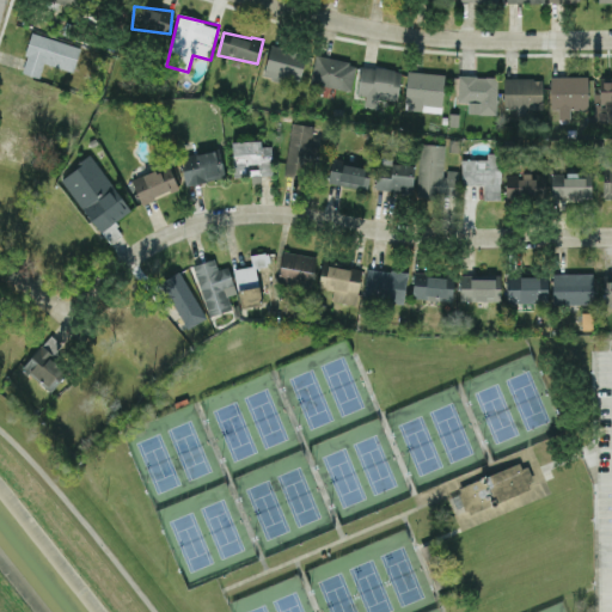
[(22,73),(41,78),(43,65),(74,72),(80,46),(31,35),(22,73)]
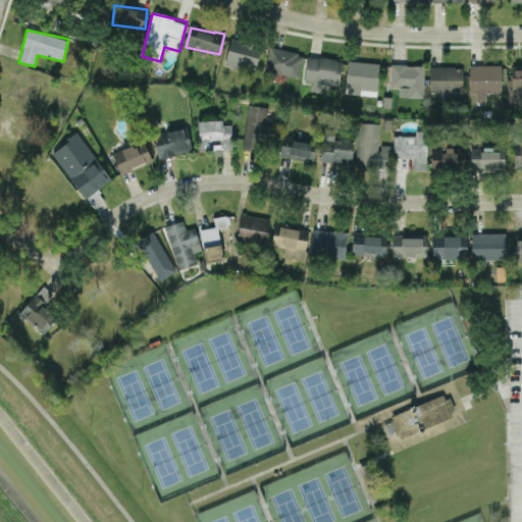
[(241,65),(256,68),(261,45),(230,39),(224,65),(240,68),(241,65)]
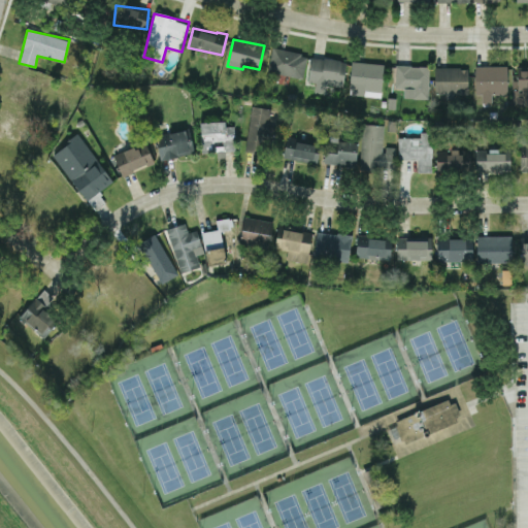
[(273,47),(267,71),(302,79),(307,56),(273,47)]
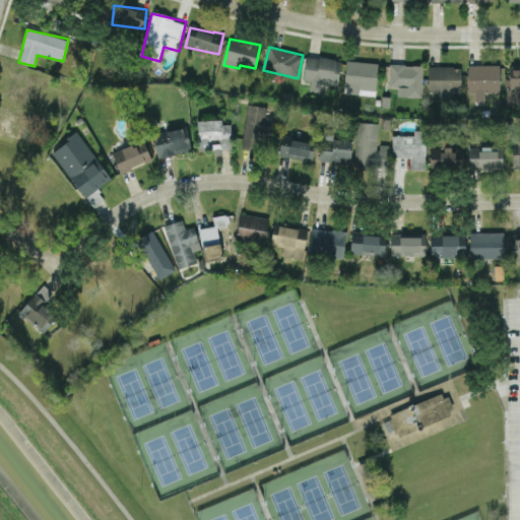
[(341,60),(306,56),(304,81),(311,82),(310,90),(321,91),(322,83),(338,85),(341,60)]
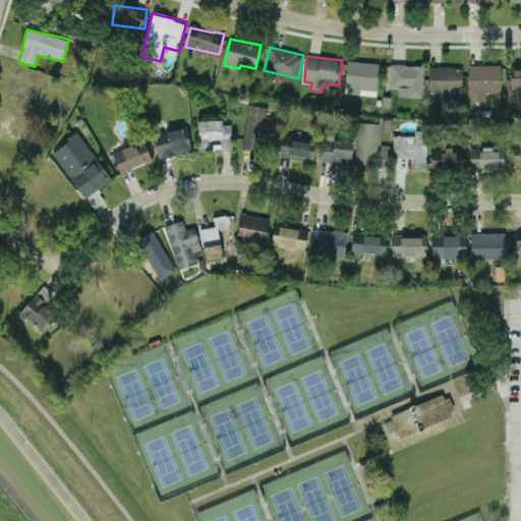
[(378,62),(346,61),(345,95),(377,95),(378,62)]
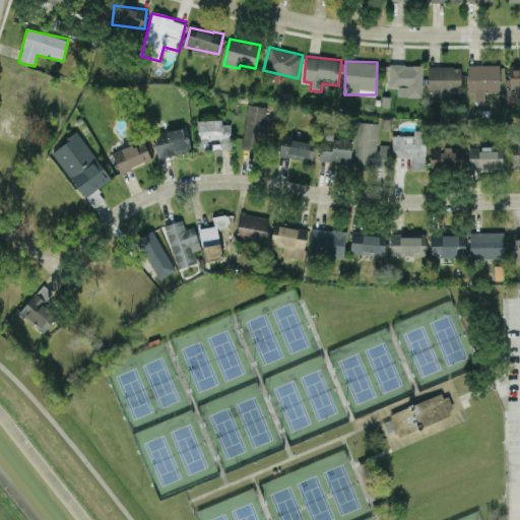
[(421,98),(423,65),(390,64),(389,86),(398,87),(397,96),(421,98)]
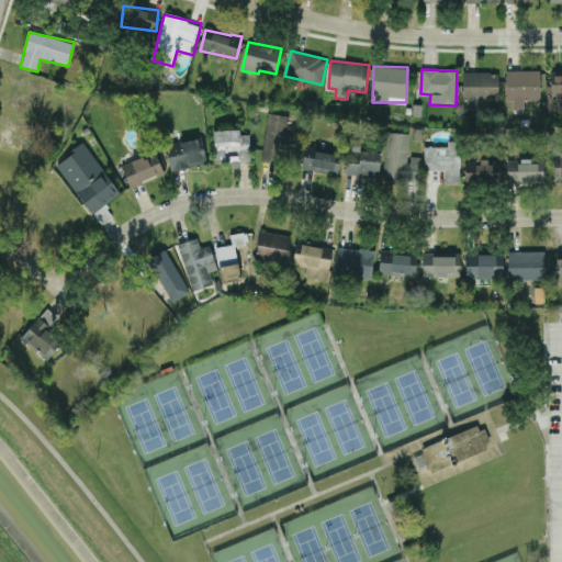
[(505,101),(513,100),(513,110),(524,110),(524,100),(540,100),(540,70),(505,70),(505,101)]
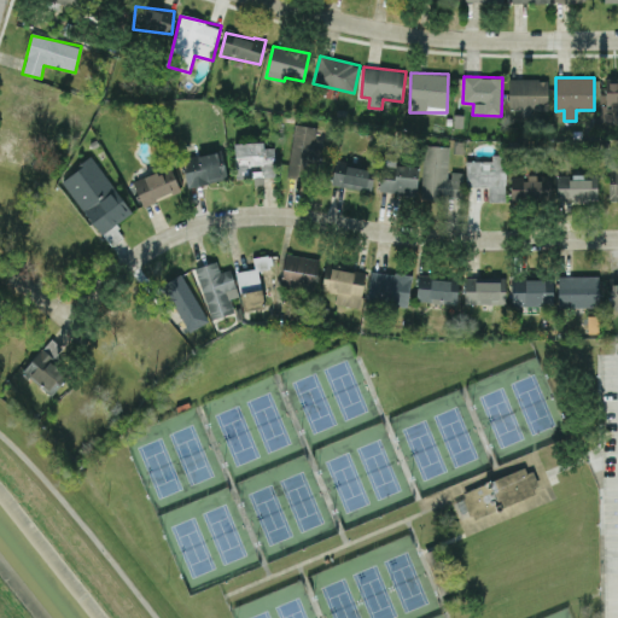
[(548,80),(509,80),(508,109),(523,109),(523,112),(548,112),(548,80)]
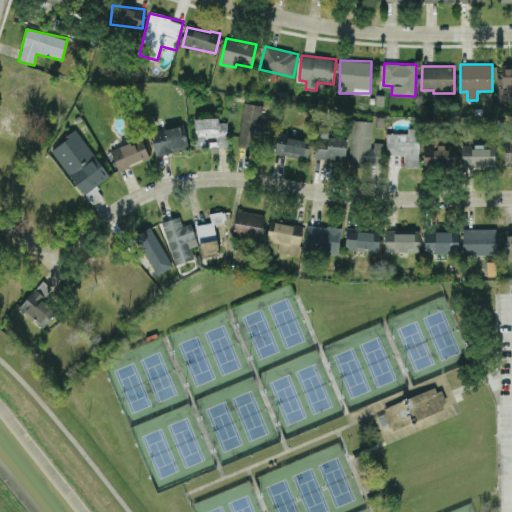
[(265,106),(245,103),(239,136),(259,140),(265,106)]
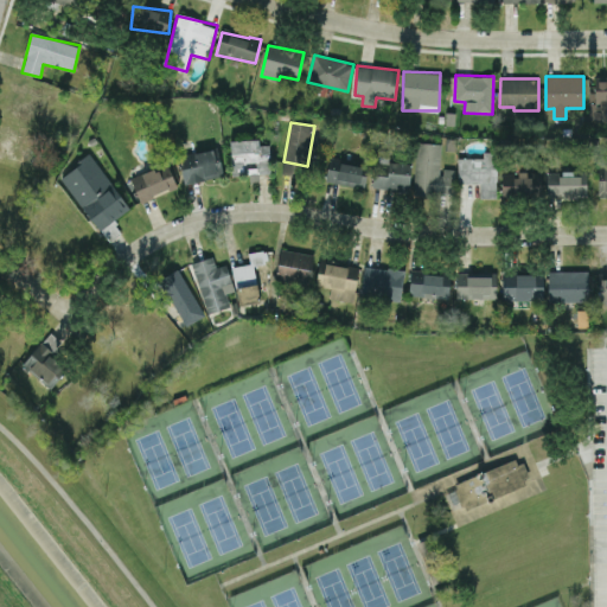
[(88,141),(94,136),(97,142),(91,146),(88,141)]
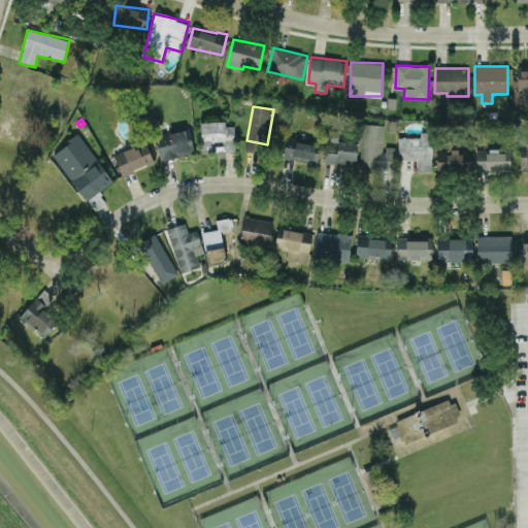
[(202,152),(235,151),(234,126),(226,127),(226,122),(200,123),(202,152)]
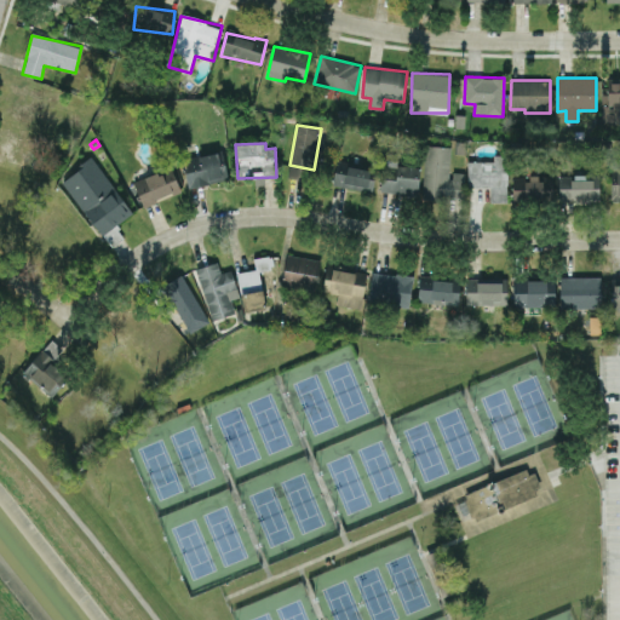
[(464,202),(464,173),(451,173),(451,147),(424,147),(423,201),(464,202)]
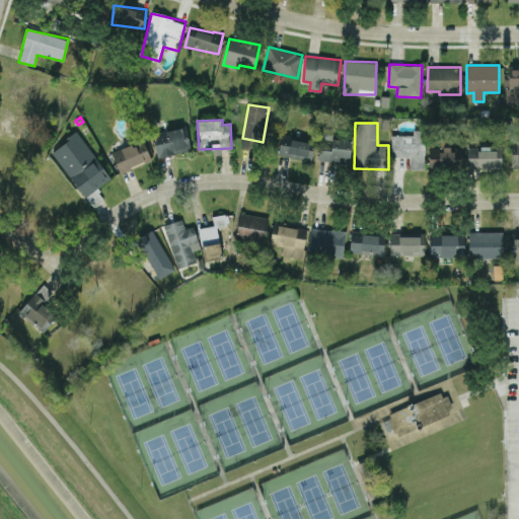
[(153,132),(157,156),(191,152),(187,128),(153,132)]
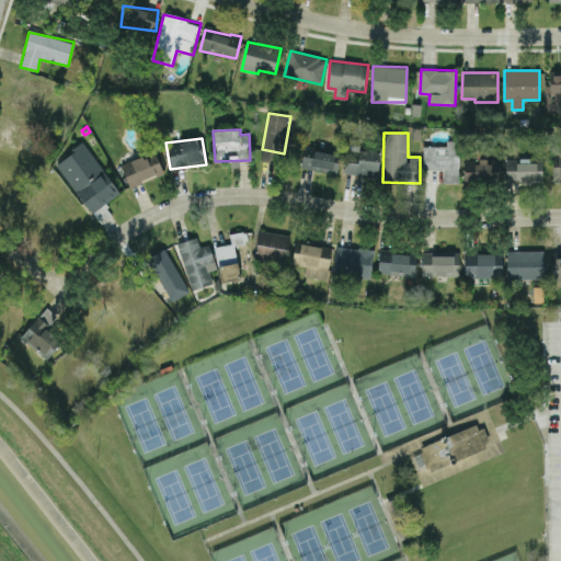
[(459,140),(447,140),(447,146),(423,146),(423,170),(444,169),(444,183),(459,183),(459,140)]
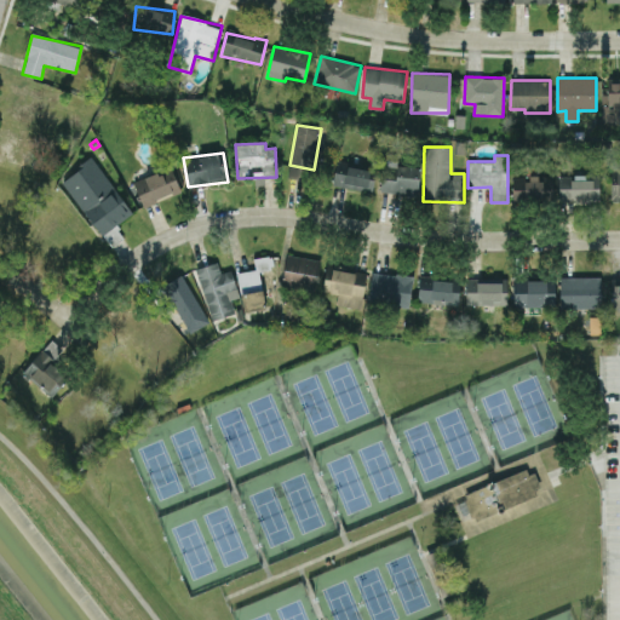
[(132,213),(93,158),(62,179),(109,248),(125,237),(115,225),(132,213)]
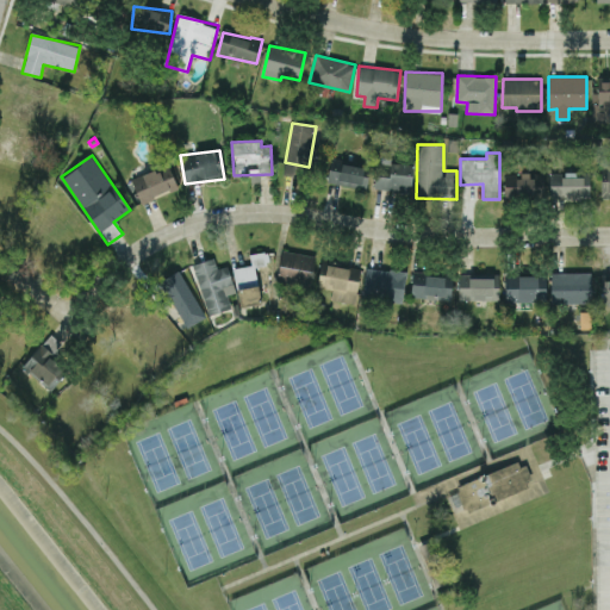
[(366,186),(367,159),(330,157),(329,185),(366,186)]
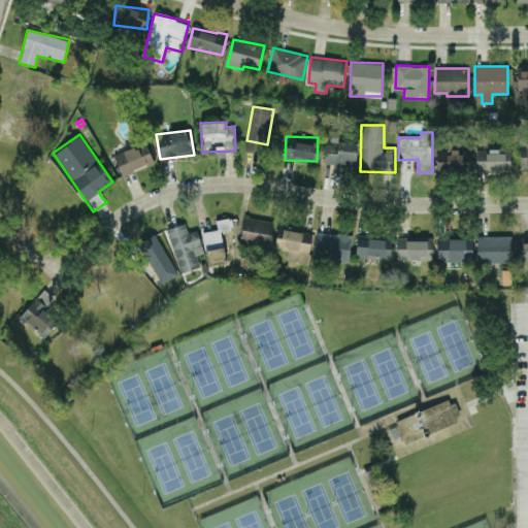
[(359,141),(327,137),(324,163),(356,167),(359,141)]
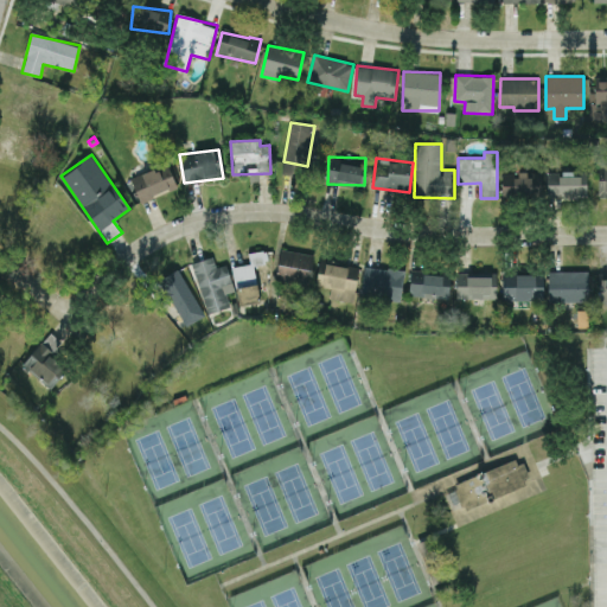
[(131,178),(139,202),(177,189),(168,164),(131,178)]
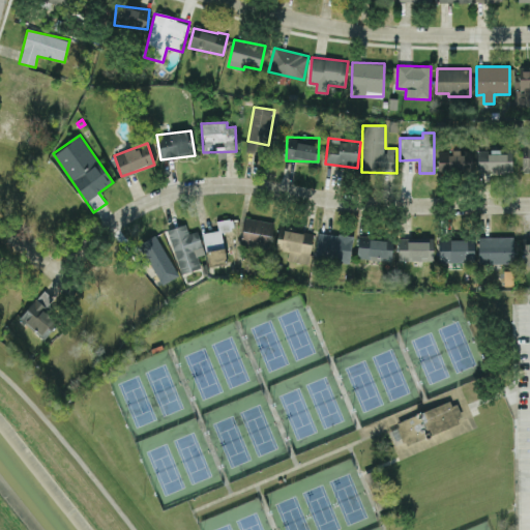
[(438,172),(472,172),(472,152),(461,152),(439,151),(438,172)]
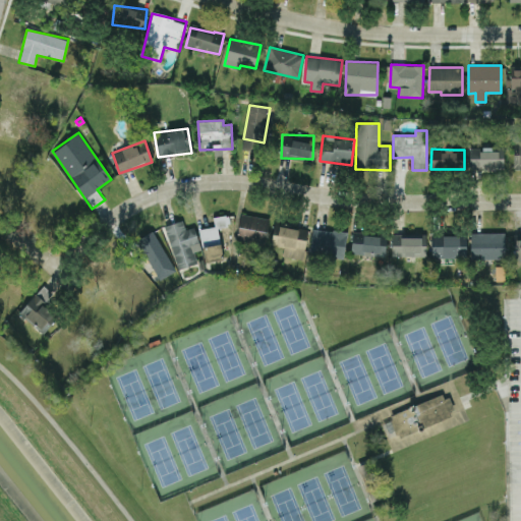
[(504,149),(469,149),(469,170),(504,170),(504,149)]
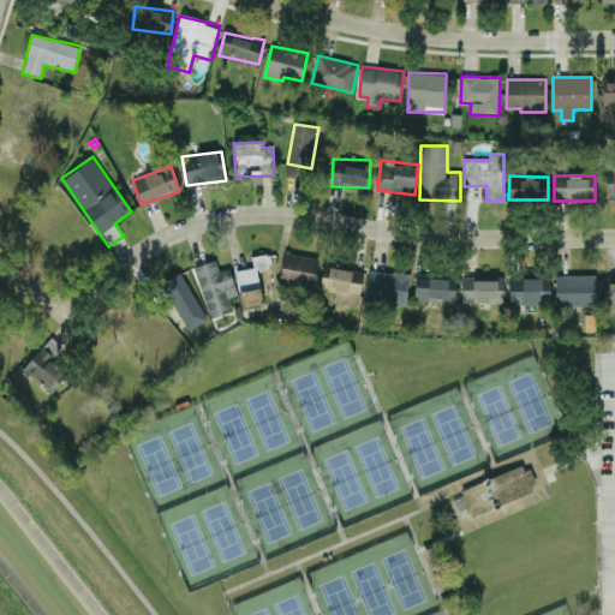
[(236,270),(242,310),(263,306),(257,268),(272,267),(269,254),(252,256),(254,267),(236,270)]
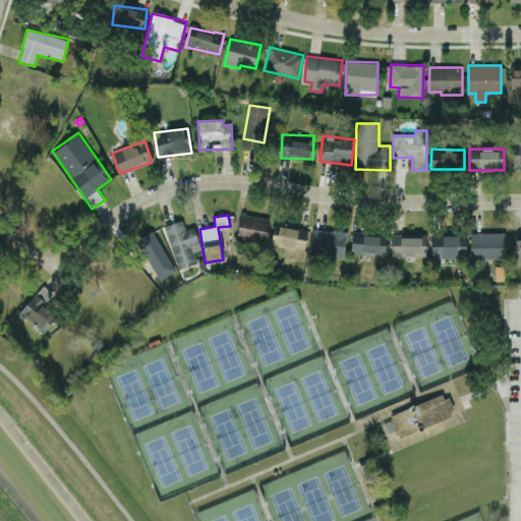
[(267,242),(270,218),(240,215),(237,239),(267,242)]
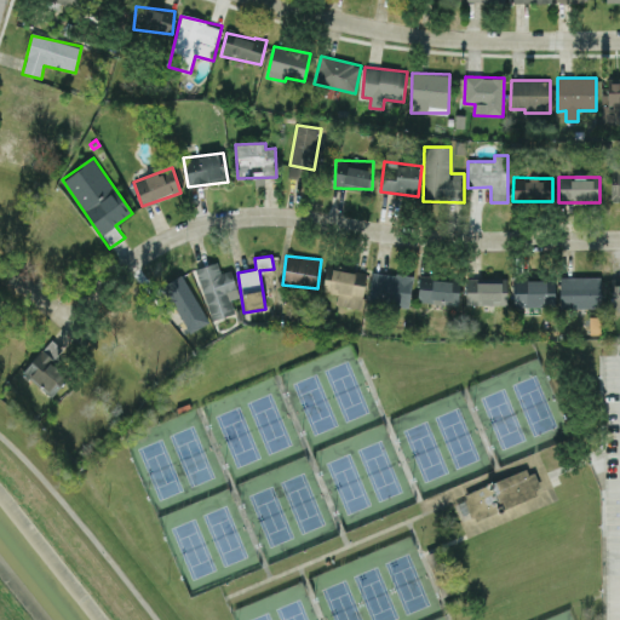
[(211,321),(235,314),(231,299),(239,298),(231,270),(220,273),(217,262),(195,269),(211,321)]
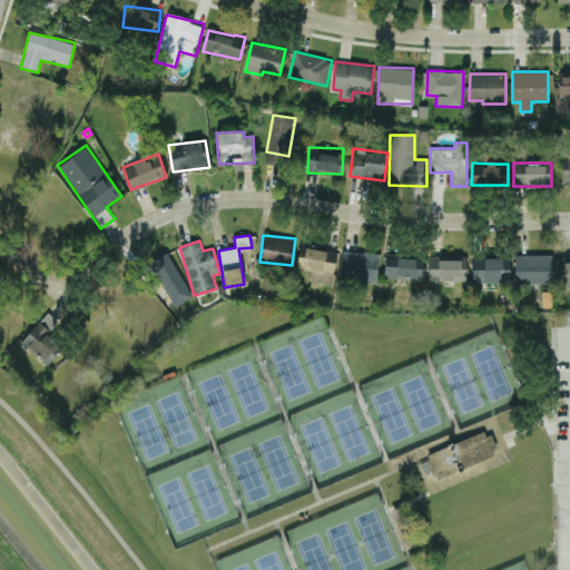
[(333,284),(336,252),(300,247),(296,268),(311,271),(310,281),(333,284)]
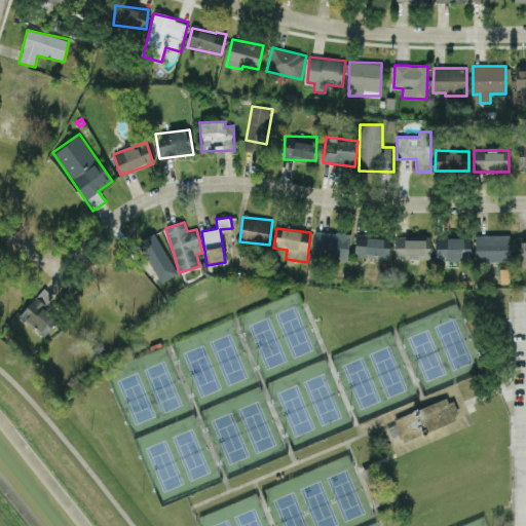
[(350,234),(316,229),(312,257),(347,262),(350,234)]
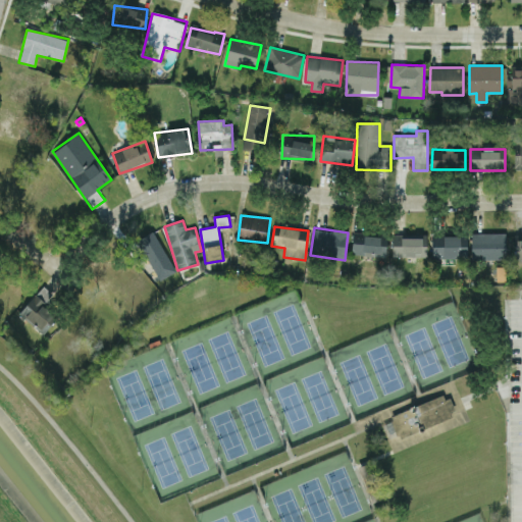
[(158,280),(174,274),(156,231),(137,240),(144,258),(148,256),(158,280)]
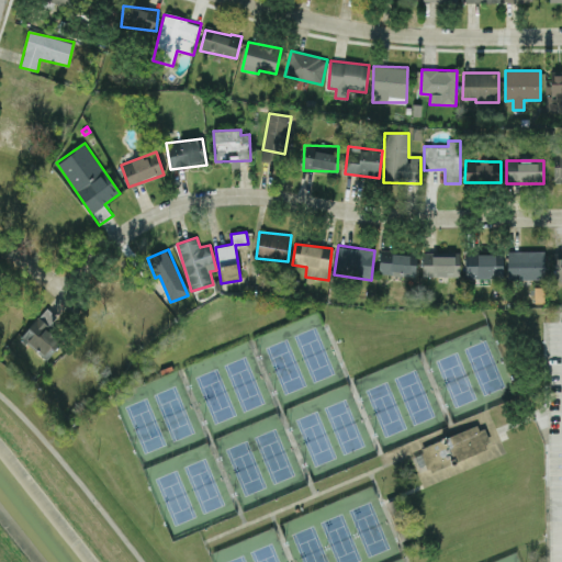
[(544,250),(507,251),(508,280),(544,279),(544,250)]
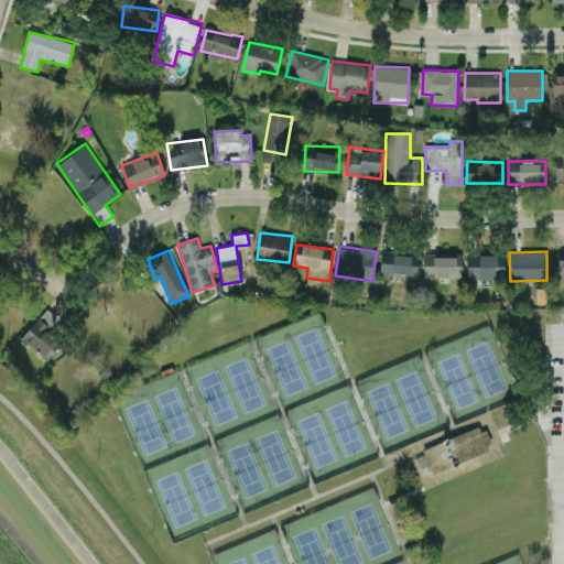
[(418,255),(381,253),(381,274),(418,275),(418,255)]
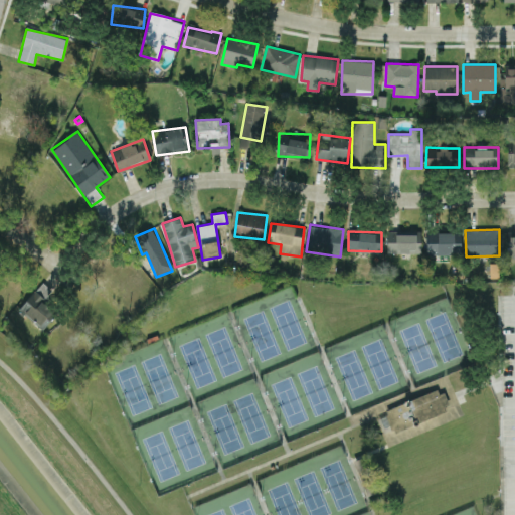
[(461,254),(461,233),(427,232),(427,254),(461,254)]
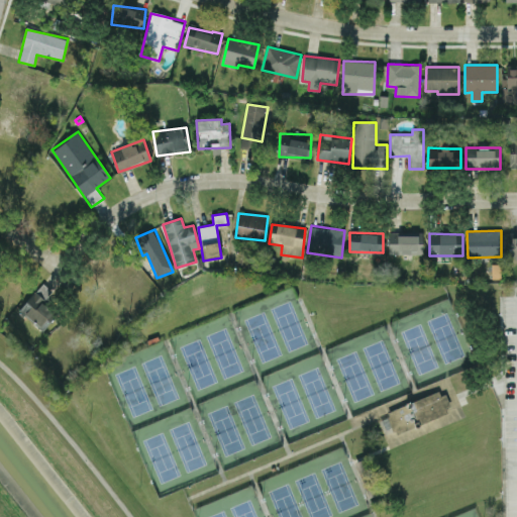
[(423,254),(423,234),(389,234),(389,254),(423,254)]
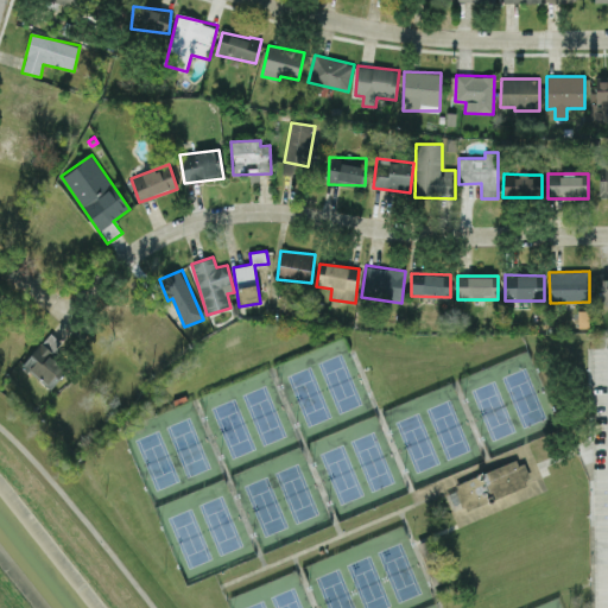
[(50,356),(61,342),(49,333),(23,366),(52,390),(68,371),(50,356)]
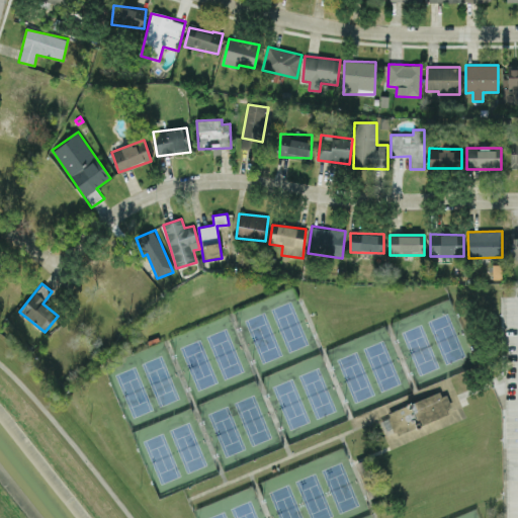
[(438,393),(386,415),(395,436),(448,414),(445,410),(450,407),(445,397),(440,399),(438,393)]
